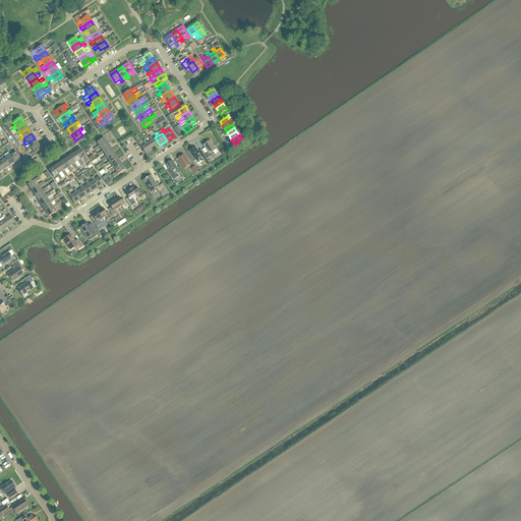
[(160,146),(155,137),(153,138),(151,136),(149,137),(151,140),(149,142),(154,150),(160,146)]
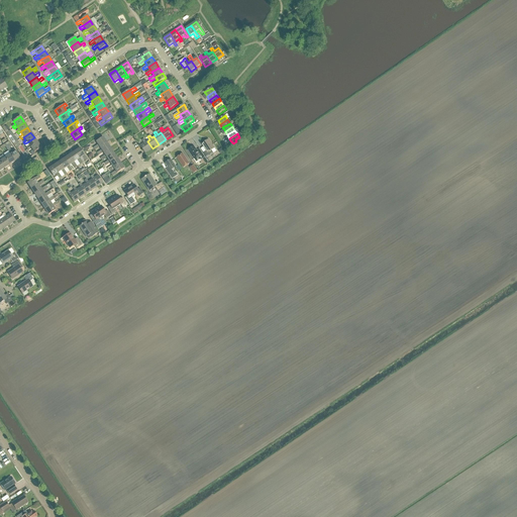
[(30,147),(37,142),(34,137),(27,142),(29,145),(25,147),(27,149),(30,147)]
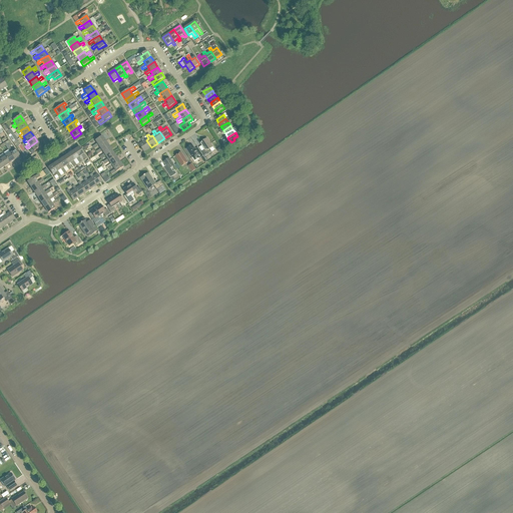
[(98,146),(105,141),(102,136),(95,140),(97,143),(92,147),(94,149),(98,146)]
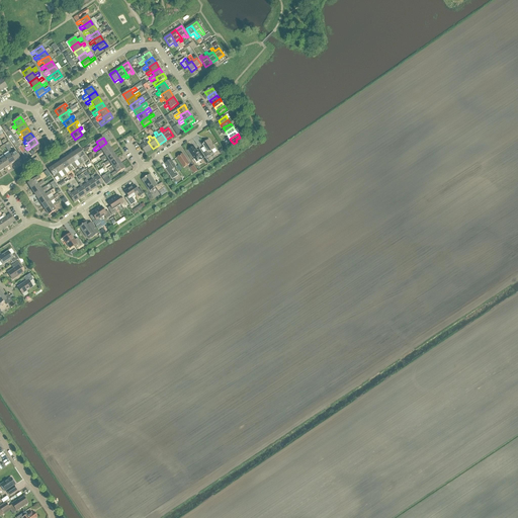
[(153,149),(148,142),(146,142),(145,140),(142,141),(144,144),(141,146),(146,154),(153,149)]
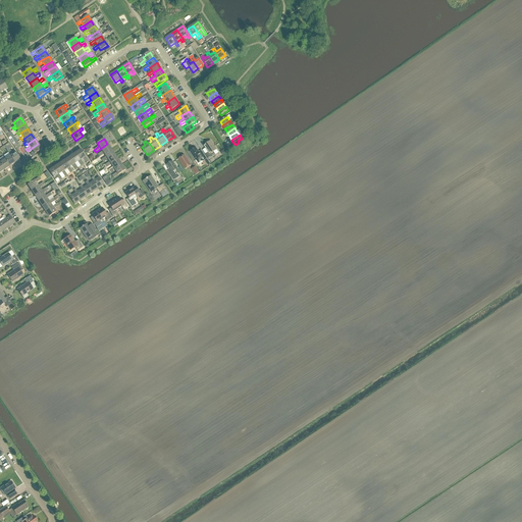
[(216,150),(211,142),(210,142),(209,142),(208,142),(207,143),(208,144),(204,146),(208,152),(205,154),(209,160),(215,155),(213,152),(216,150)]
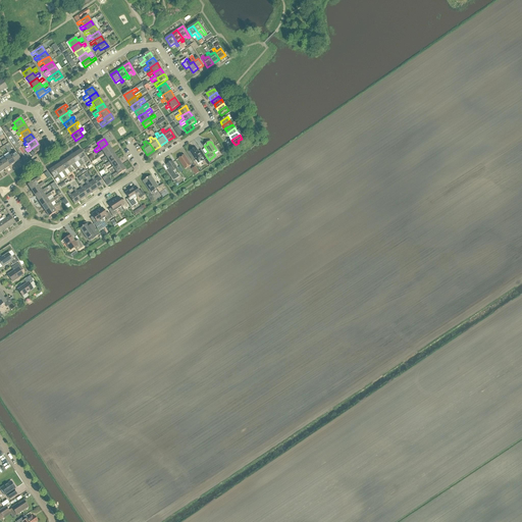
[(35,154),(42,150),(38,144),(31,149),(35,154)]
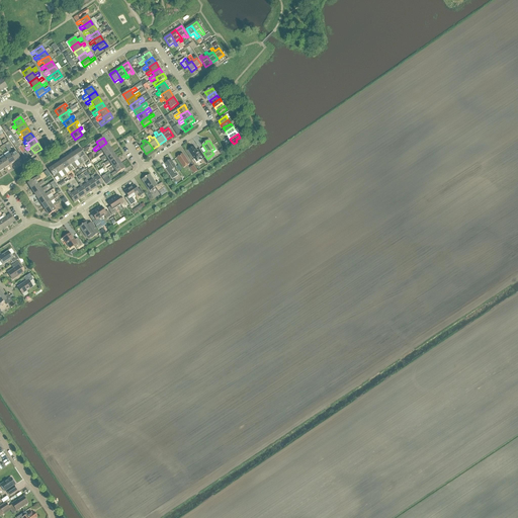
[(103,153),(110,148),(106,143),(99,148),(101,151),(97,154),(98,156),(103,153)]
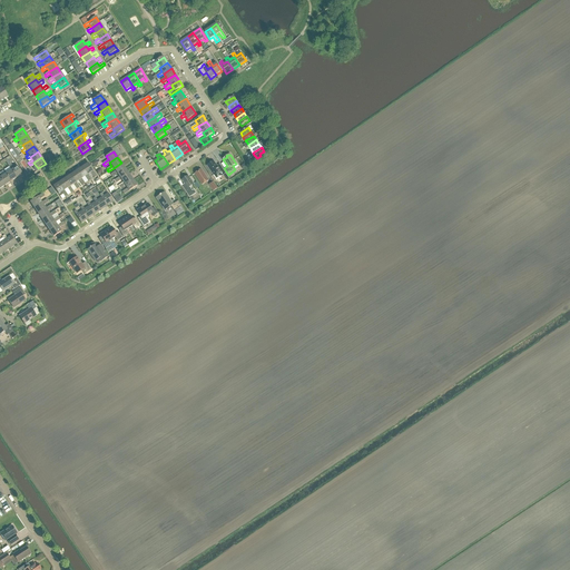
[(226,174),(222,168),(219,165),(217,167),(214,161),(207,166),(214,176),(216,180),(222,177),(220,177),(226,174)]
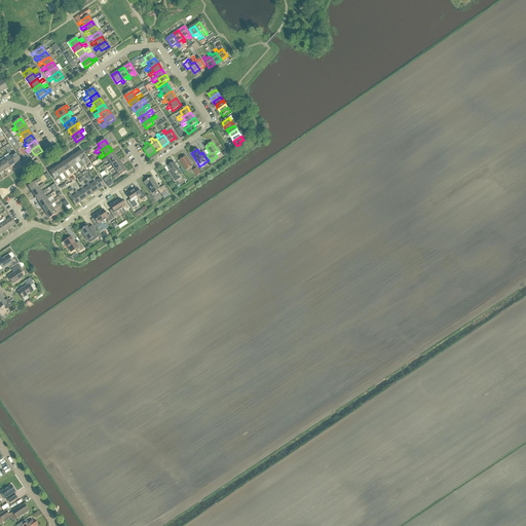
[(108,160),(115,155),(112,150),(105,155),(107,158),(102,161),(104,163),(108,160)]
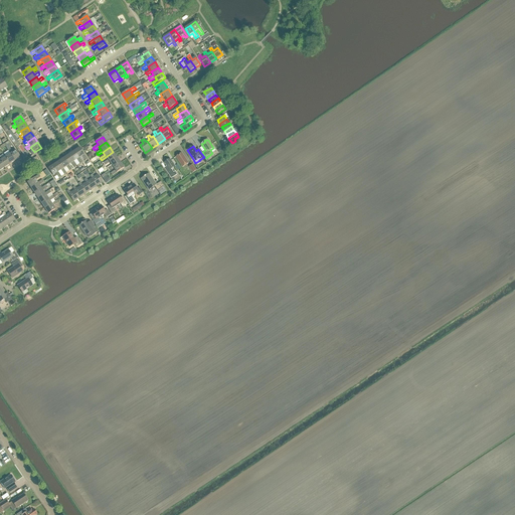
[(78,158),(81,156),(84,161),(88,159),(79,148),(74,151),(78,158)]
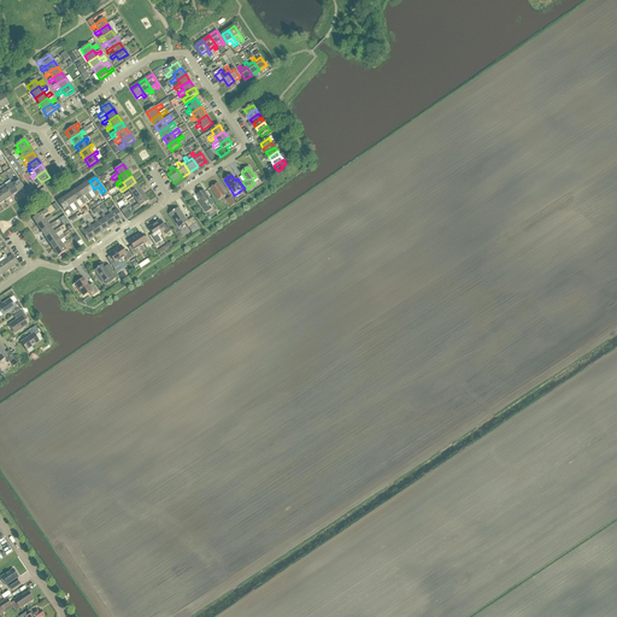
[(12,184),(18,193),(24,189),(18,181),(16,182),(13,178),(10,181),(12,184)]
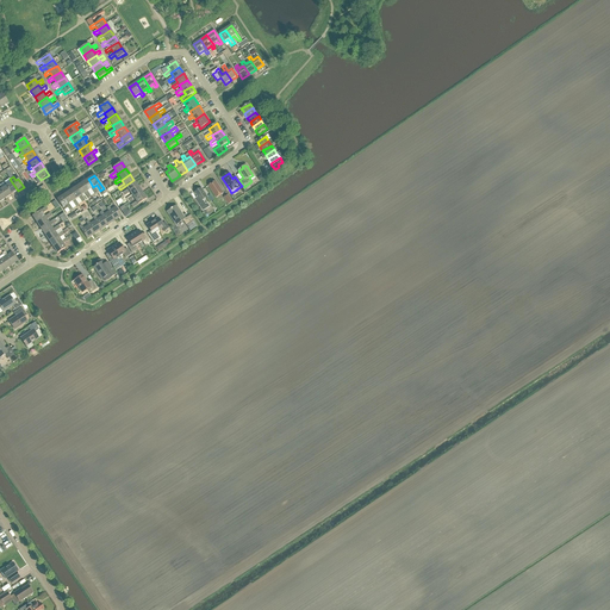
[(98,193),(93,187),(88,179),(81,184),(87,192),(91,190),(94,194),(98,193)]
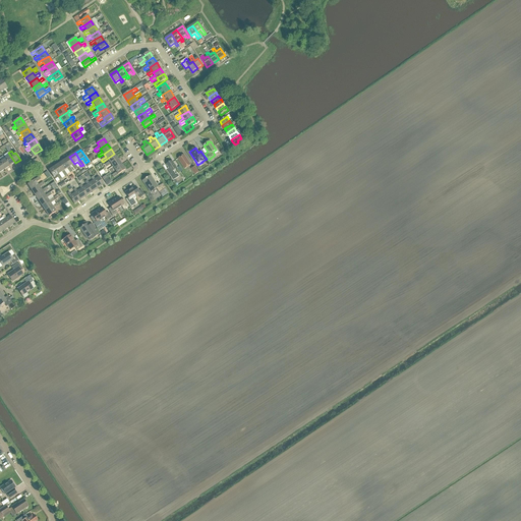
[(111,164),(118,160),(114,154),(107,159),(109,162),(105,165),(106,168),(111,164)]
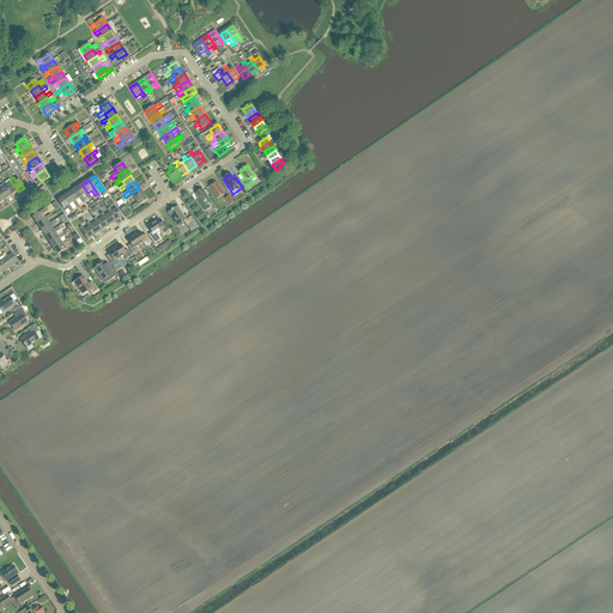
[(218,199),(224,194),(217,182),(210,187),(218,199)]
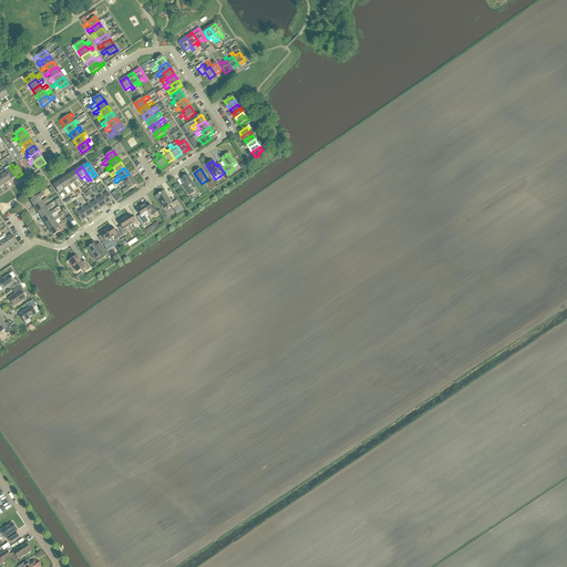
[(10,182),(17,177),(11,169),(6,174),(10,182)]
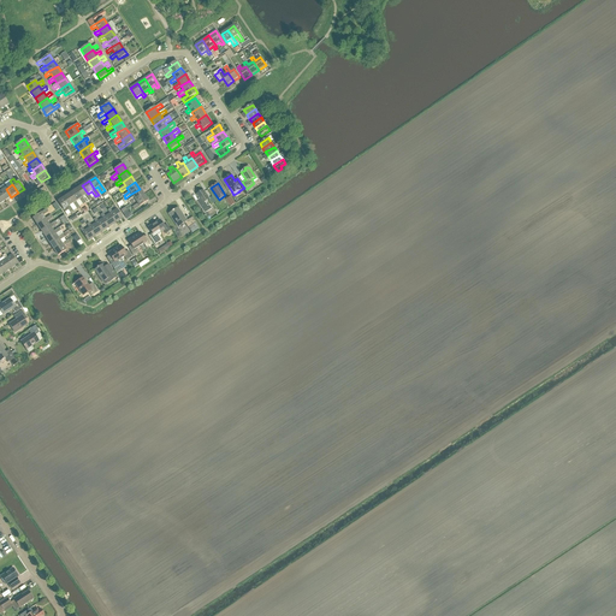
[(92,199),(88,194),(82,185),(76,189),(82,197),(86,195),(89,201),(92,199)]
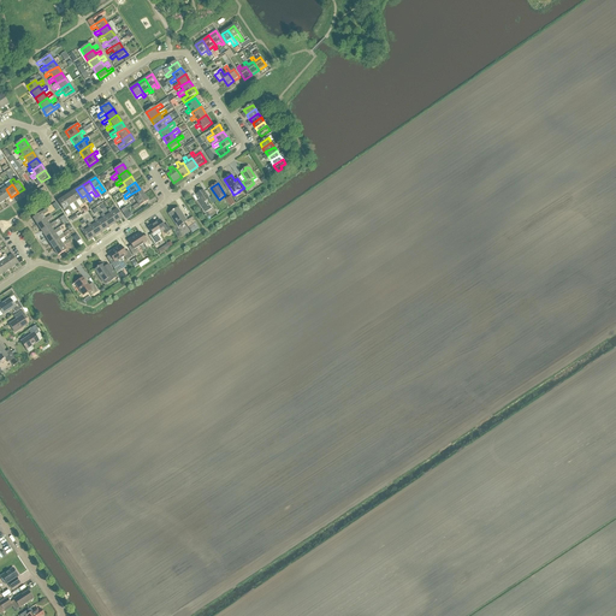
[(11,197),(6,189),(3,190),(0,187),(0,193),(5,201),(11,197)]
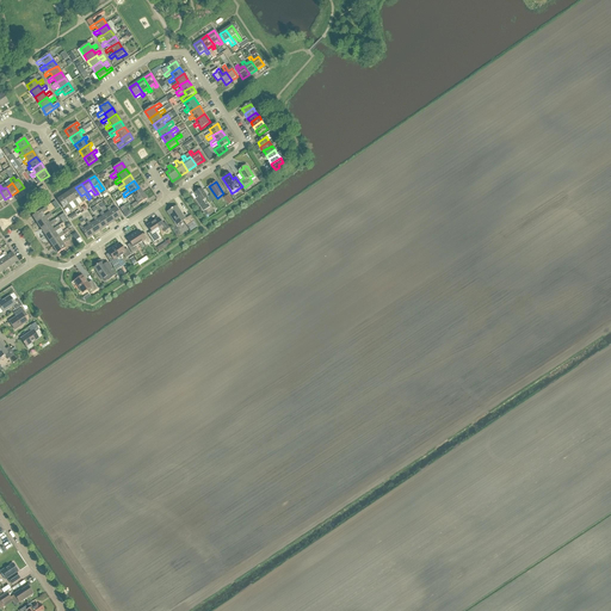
[(85,202),(81,196),(75,187),(69,192),(75,201),(79,198),(82,203),(85,202)]
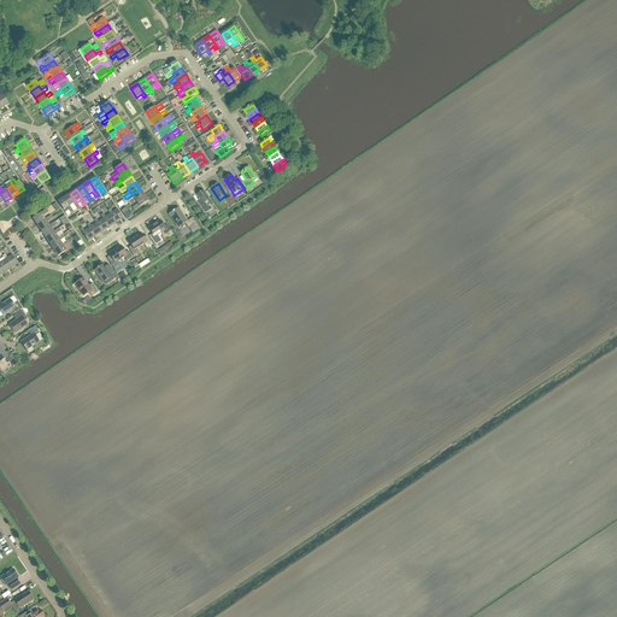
[(135,201),(144,195),(140,189),(131,194),(134,198),(128,201),(130,205),(135,201)]
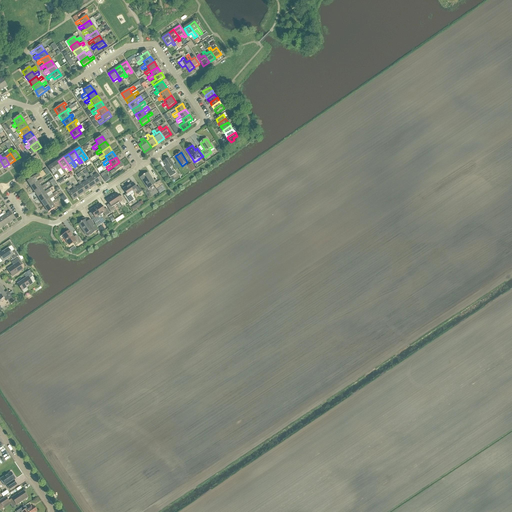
[(168,168),(165,170),(170,177),(176,174),(174,171),(173,172),(170,168),(174,166),(169,158),(164,162),(168,168)]
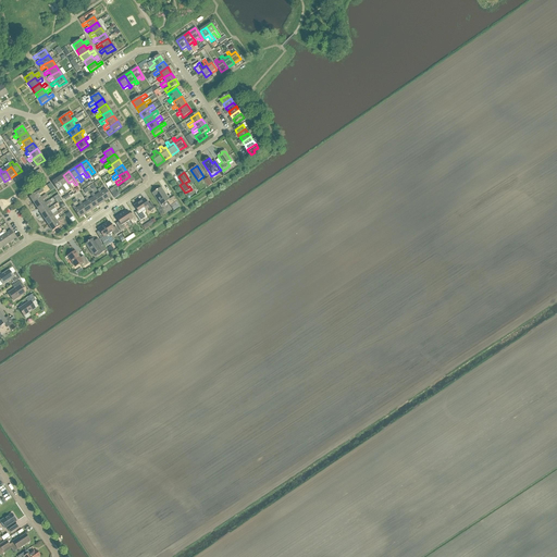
[(72,187),(69,183),(63,175),(58,178),(63,186),(65,184),(69,189),(72,187)]
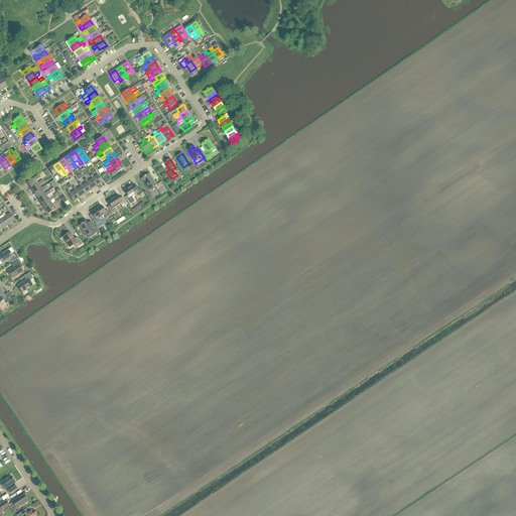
[(113,168),(115,170),(111,173),(112,176),(124,168),(120,163),(113,168)]
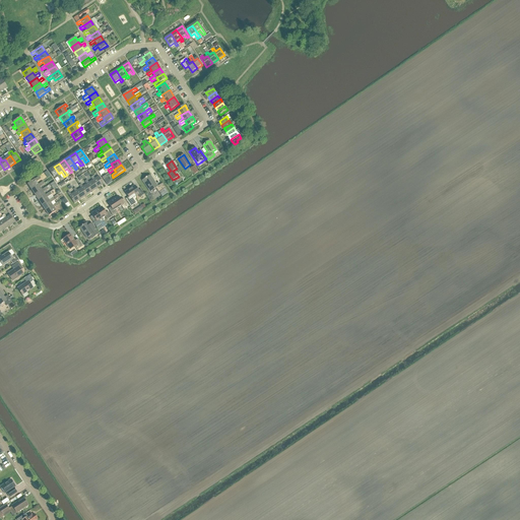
[(62,179),(59,174),(54,167),(49,171),(53,178),(56,176),(59,180),(62,179)]
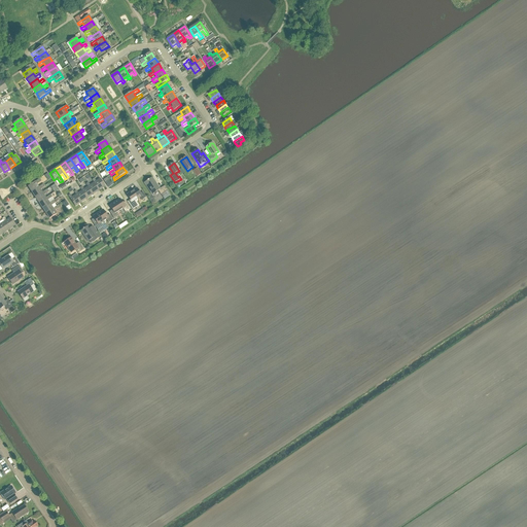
[(160,189),(152,178),(144,183),(152,195),(157,190),(161,196),(167,190),(164,186),(160,189)]
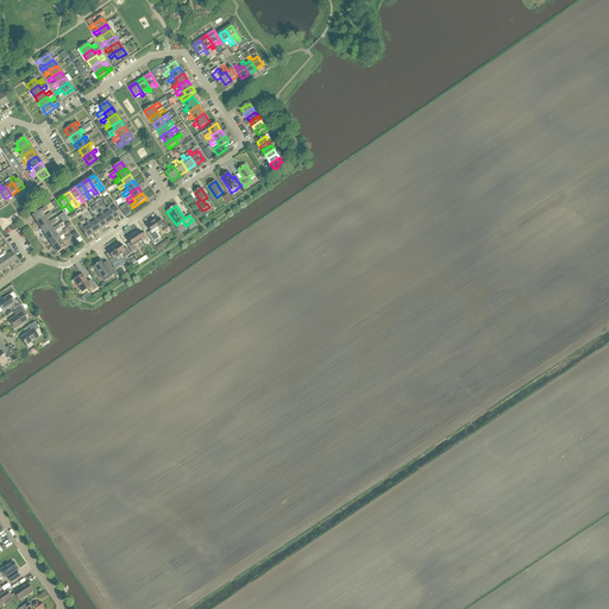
[(44,217),(42,213),(48,209),(45,207),(32,217),(36,223),(44,217)]
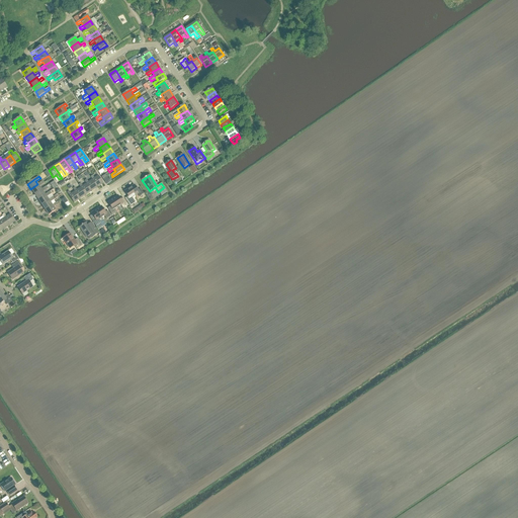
[(92,176),(90,177),(91,178),(92,180),(97,187),(103,183),(98,176),(94,178),(92,176)]
